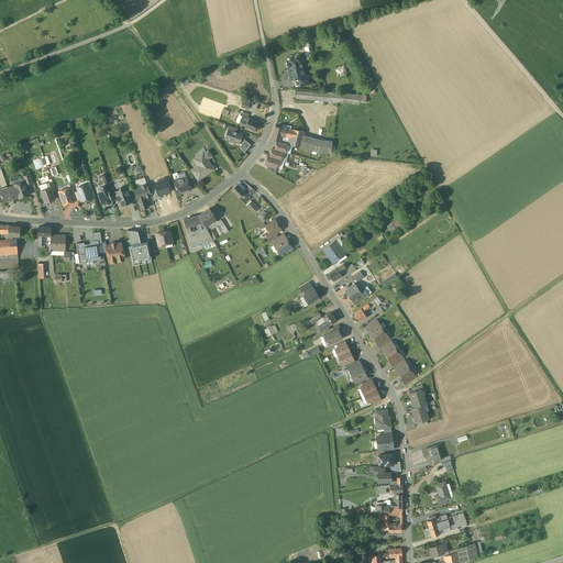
[(300,56),(298,55),(296,56),(295,57),(295,59),(287,62),(286,64),(286,66),(288,67),(290,79),(299,78),(305,77),(305,76),(300,56)]
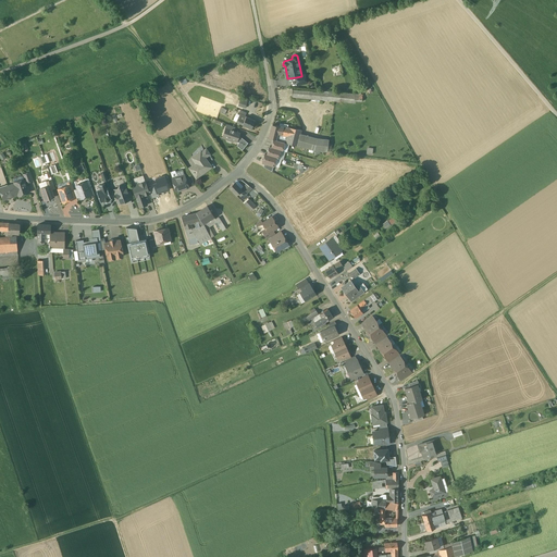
[(301,76),(296,77),(297,85),(306,83),(305,75),(301,75),(301,76)]
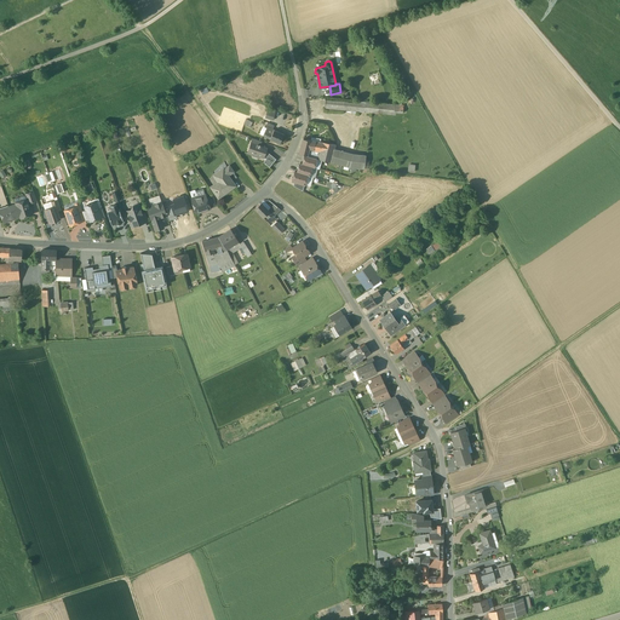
[(395,105),(325,98),(325,108),(394,115),(395,105)]
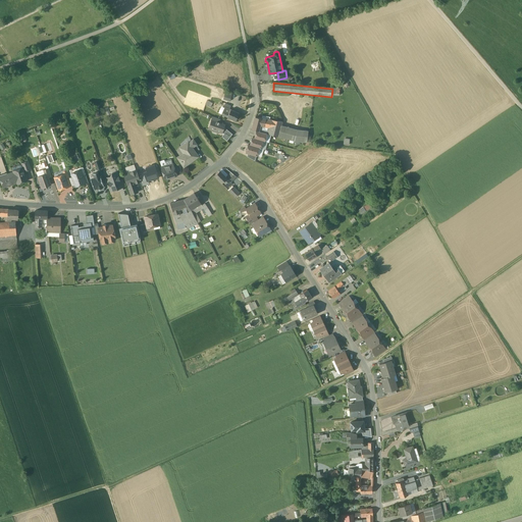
[(229,108),(225,106),(225,107),(221,114),(236,120),(239,113),(229,108)]
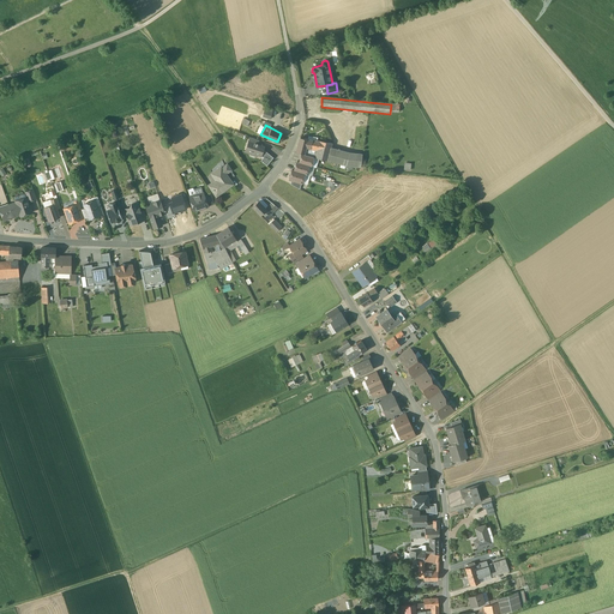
[(312,139),(300,138),(298,146),(302,148),(302,146),(311,148),(312,139)]
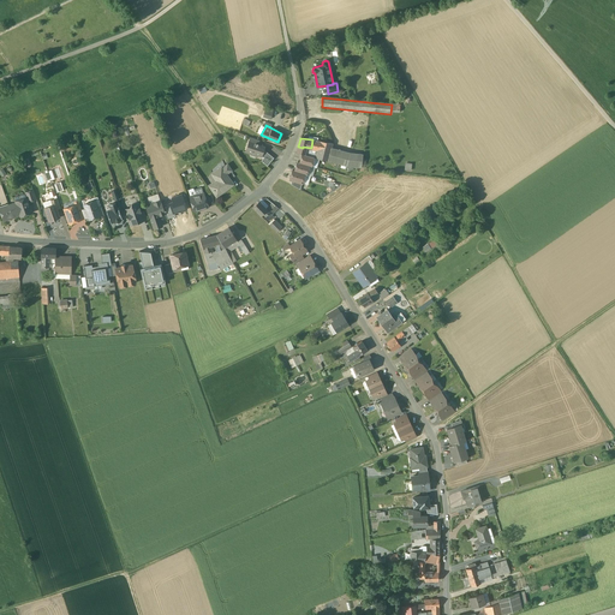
[(324,142),(312,139),(311,148),(317,150),(326,151),(327,144),(324,144),(324,142)]
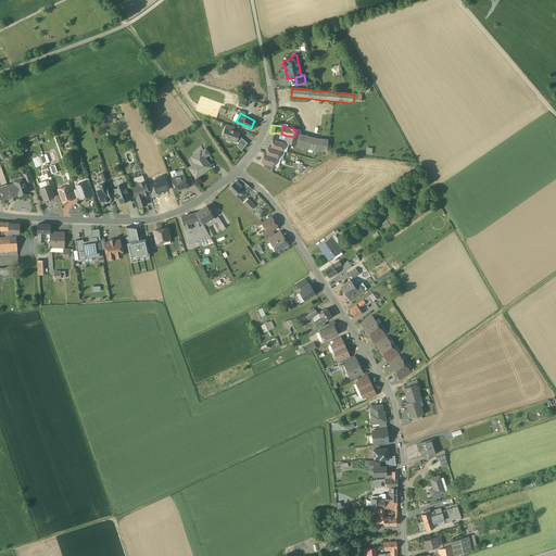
[(234,130),(225,127),(222,137),(227,139),(228,138),(236,141),(238,142),(241,139),(240,138),(238,138),(239,134),(237,133),(237,131),(234,130)]
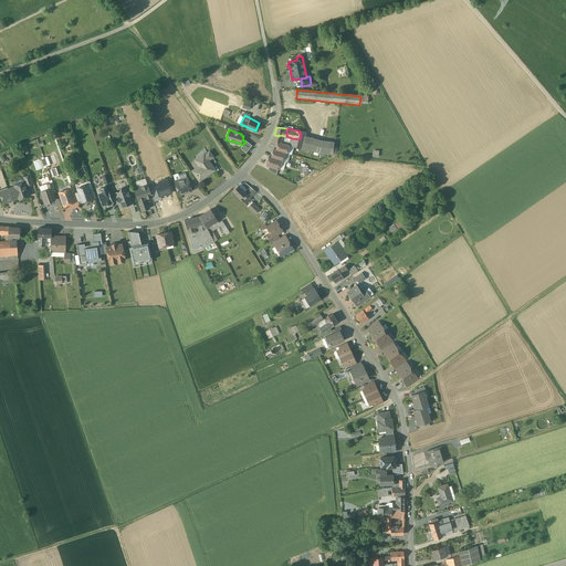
[(305,136),(304,136),(302,148),(320,153),(333,155),(334,143),(321,140),(305,136)]
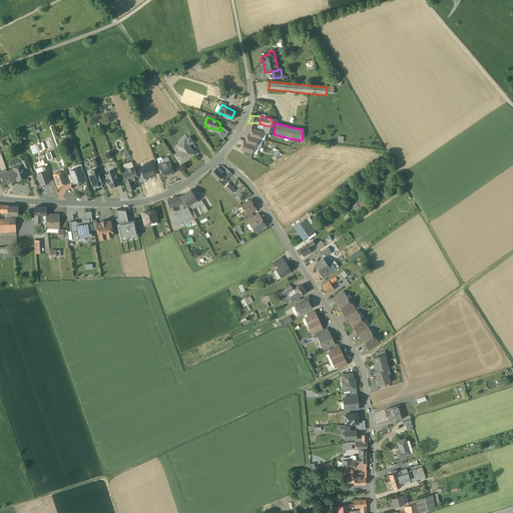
[(272,126),(265,125),(264,131),(270,133),(272,126)]
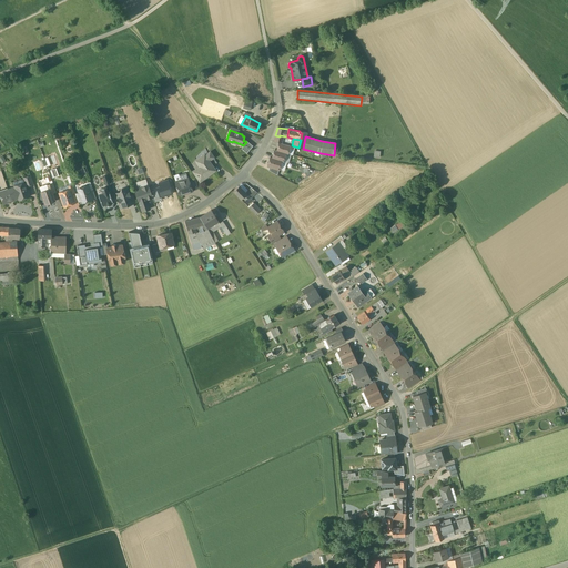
[(253,146),(246,142),(243,145),(241,149),(247,153),(253,146)]
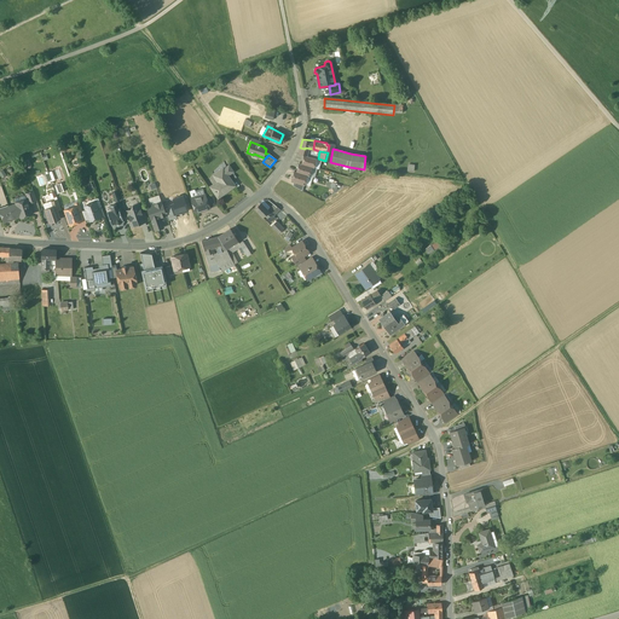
[(316,158),(305,155),(301,163),(311,167),(313,167),(316,158)]
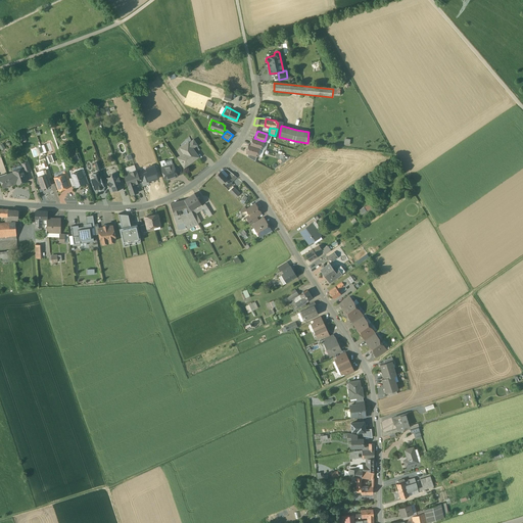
[(254,138),(252,138),(250,145),(259,148),(260,148),(263,141),(254,138)]
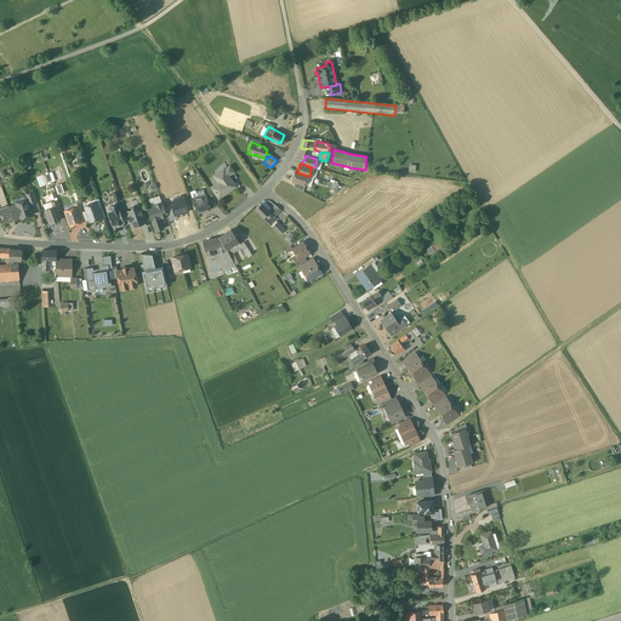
[(234,172),(229,166),(224,170),(228,176),(234,172)]
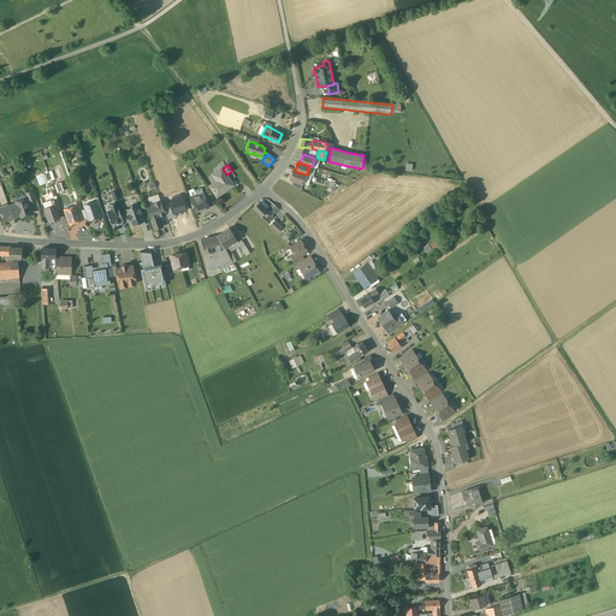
[(223,169),(221,167),(215,172),(219,178),(220,177),(220,179),(209,187),(217,196),(225,191),(224,189),(232,183),(226,175),(223,169)]
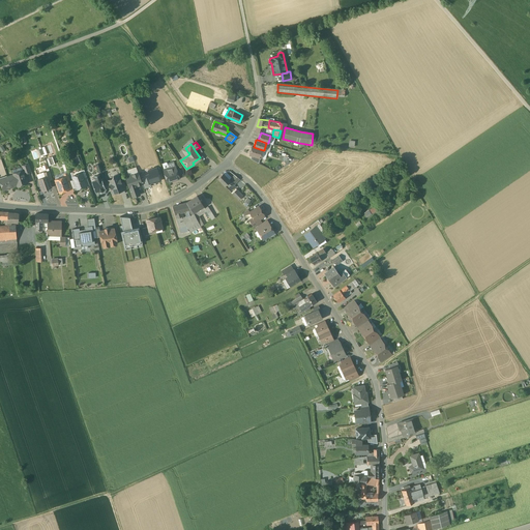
[(45,147),(37,150),(39,156),(43,155),(43,156),(48,154),(45,147)]
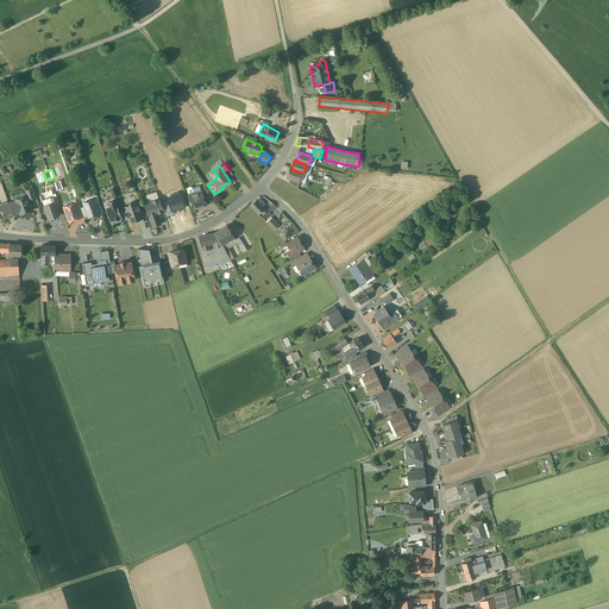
[(292,169),(290,169),(287,177),(289,179),(300,181),(302,173),(292,169)]
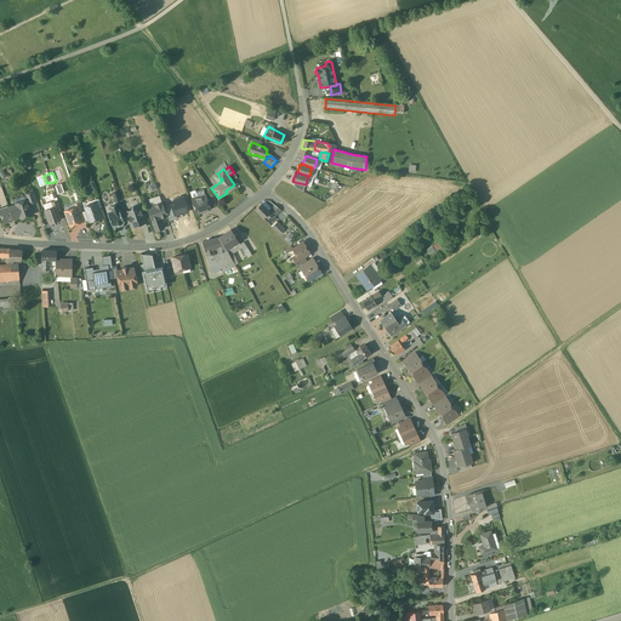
[(303,192),(306,184),(295,182),(294,187),(303,192)]
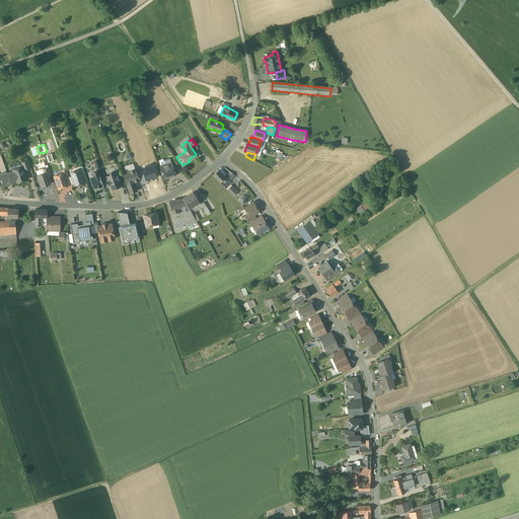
[(27,160),(20,163),(22,167),(23,171),(30,169),(27,160)]
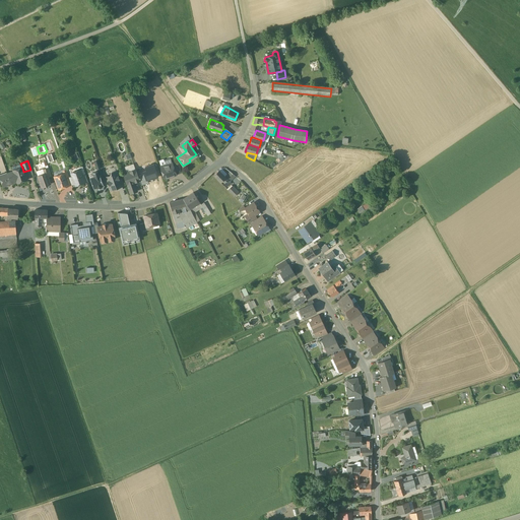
[(172,164),(166,166),(165,165),(161,166),(161,167),(160,168),(165,179),(176,175),(176,174),(173,167),(172,164)]
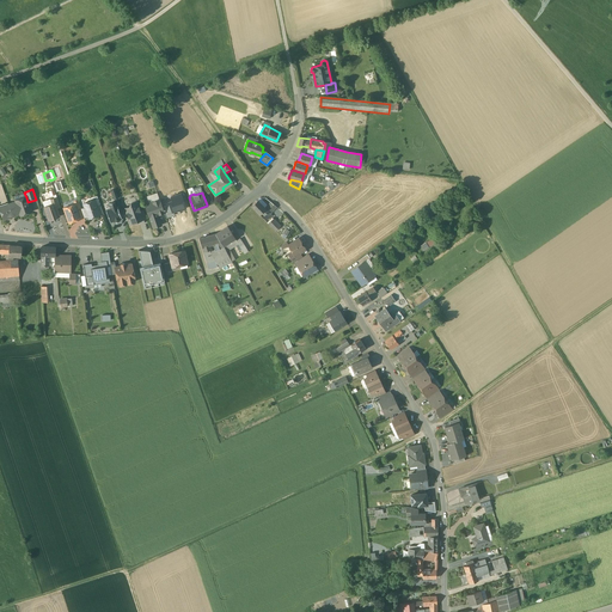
[(172,213),(173,213),(185,208),(181,195),(167,199),(170,203),(172,213)]
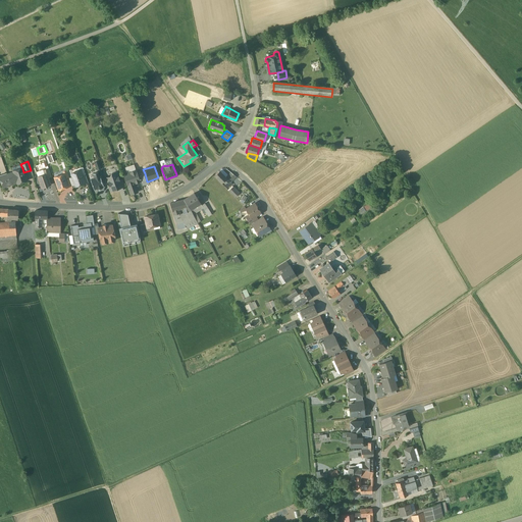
[(14,172),(0,176),(0,178),(3,188),(17,184),(17,185),(27,181),(23,172),(22,168),(13,171),(14,172)]
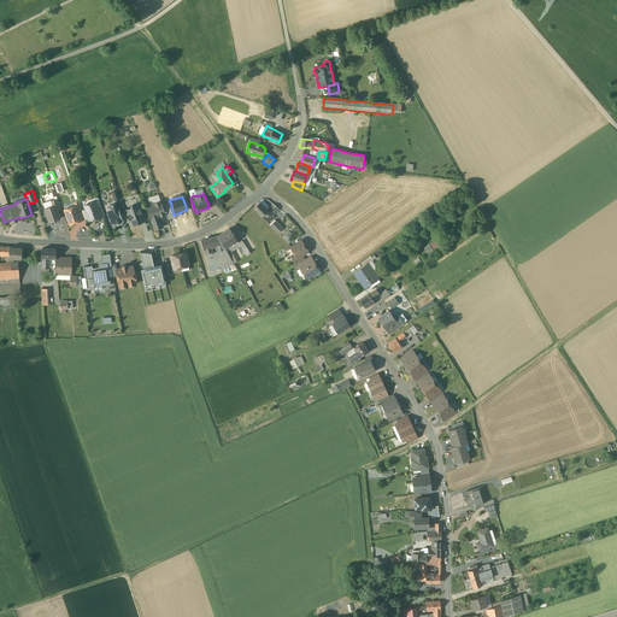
[(57,200),(51,203),(53,207),(56,206),(57,211),(60,210),(57,200)]
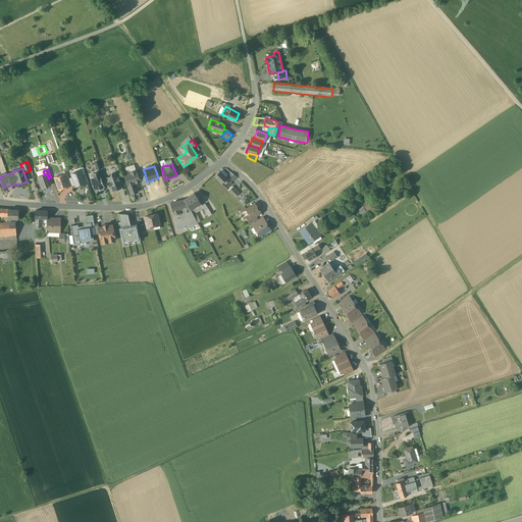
[(137,171),(126,174),(128,179),(125,179),(127,186),(127,187),(131,196),(138,193),(135,185),(141,183),(138,175),(137,171)]
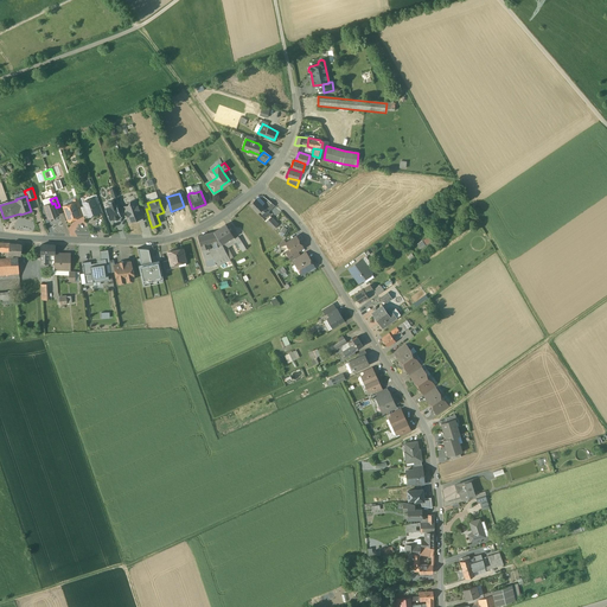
[(263,206),(255,199),(249,204),(257,212),(260,211),(263,208),(263,206)]
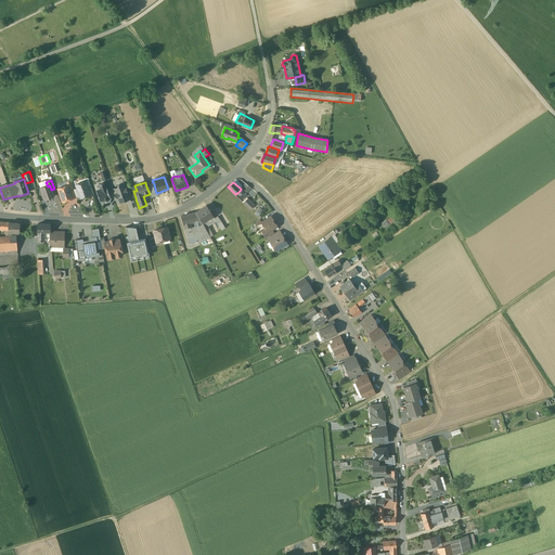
[(104,183),(99,185),(101,190),(97,192),(100,203),(104,201),(105,203),(105,202),(107,201),(107,202),(108,201),(108,199),(111,199),(106,188),(104,183)]
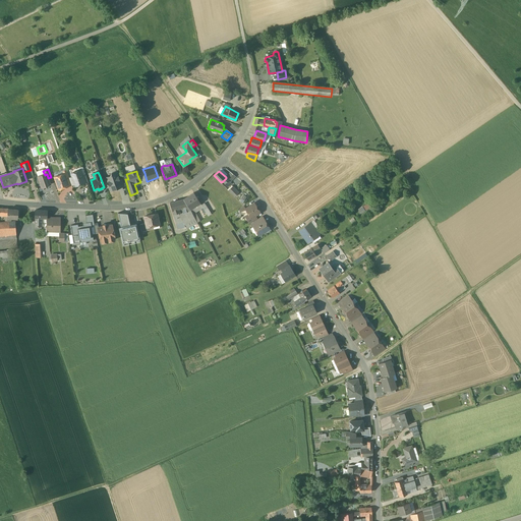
[(116,172),(112,174),(111,175),(110,176),(110,177),(107,178),(112,190),(116,188),(118,187),(119,188),(120,187),(121,187),(119,182),(119,181),(119,180),(116,172)]
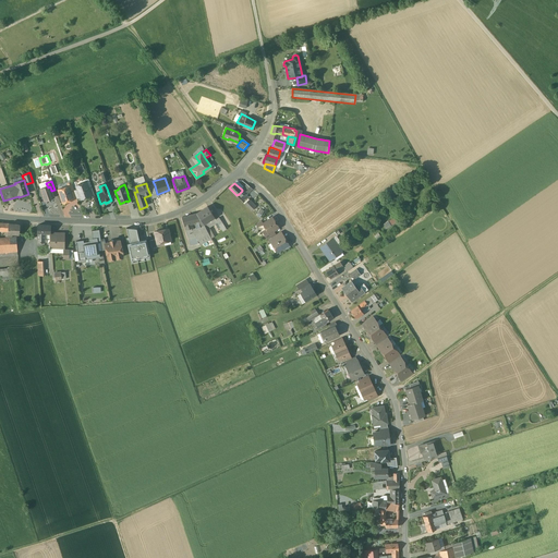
[(247,184),(242,190),(242,191),(245,194),(252,189),(247,184)]
